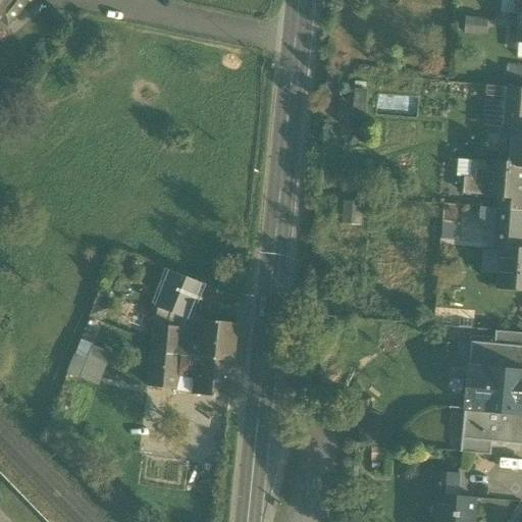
[(0,0),(0,21),(8,29),(29,0),(0,0)]
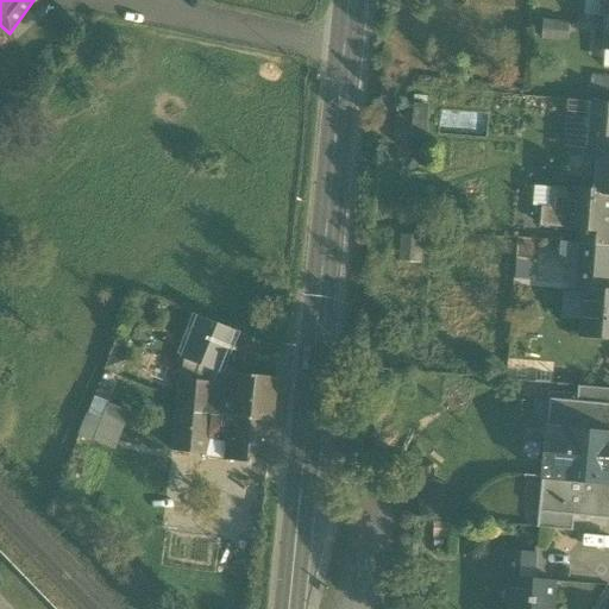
[(602,0),(584,0),(583,16),(608,17),(608,6),(602,6),(602,0)]
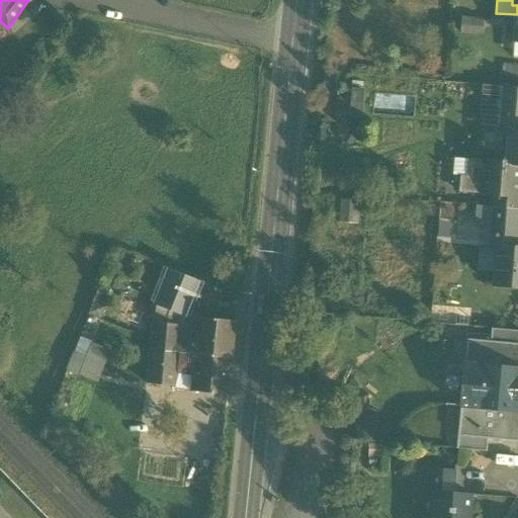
[(485,18),(461,16),(460,34),(483,36),(485,18)]
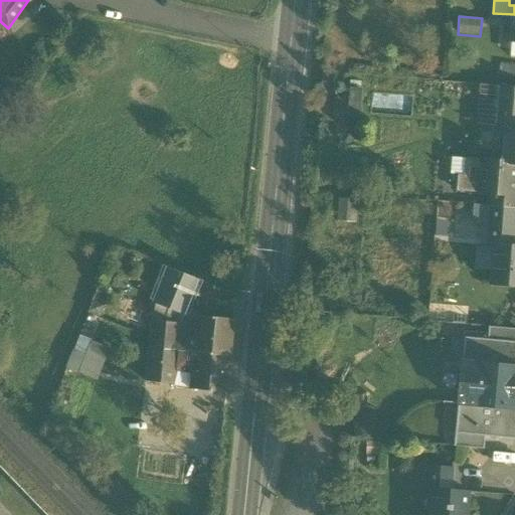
[(481,86),(480,101),(501,102),(503,87),(487,86),(486,87),(481,86)]
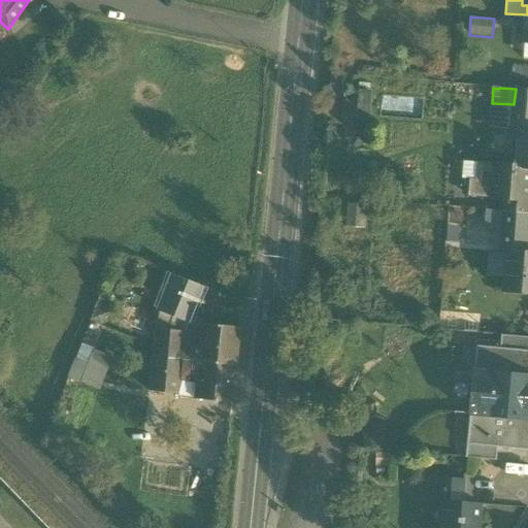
[(514,104),(514,105),(527,106),(527,90),(516,89),(514,104)]
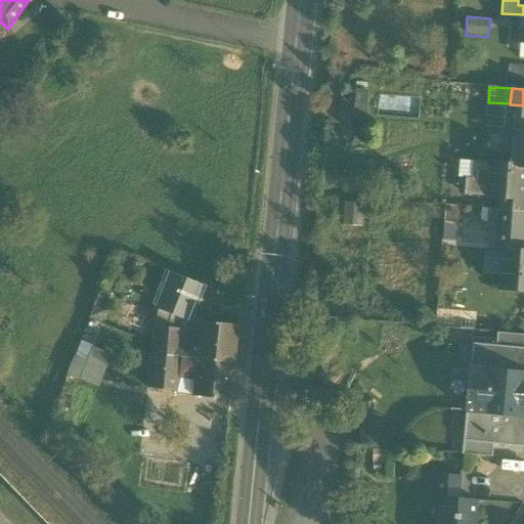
[(368,90),(355,89),(353,120),(366,121),(368,90)]
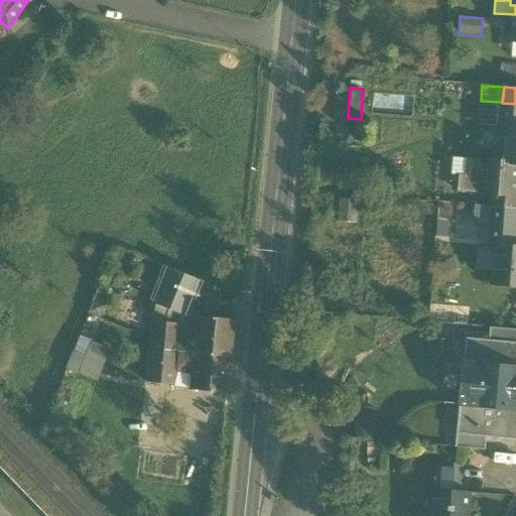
[(487,126),(500,127),(502,103),(502,102),(481,101),(479,125),(487,126)]
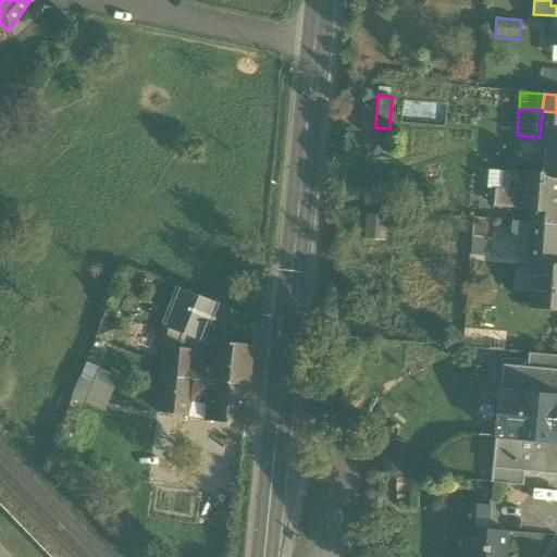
[(556,137),(556,112),(542,111),(540,137),(546,138),(546,136),(556,137)]
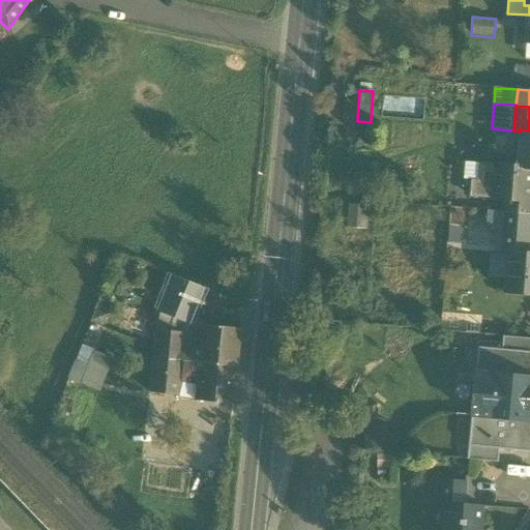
[(520,131),(517,168),(498,166),(498,165),(479,164),(478,181),(472,181),(470,198),(504,200),(507,201),(507,198),(529,199),(529,130),(520,129),(520,131)]
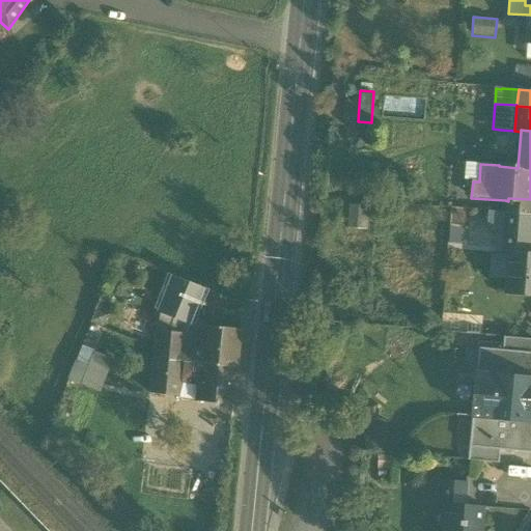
[(464,180),(473,182),(479,182),(480,164),(465,163),(464,180)]
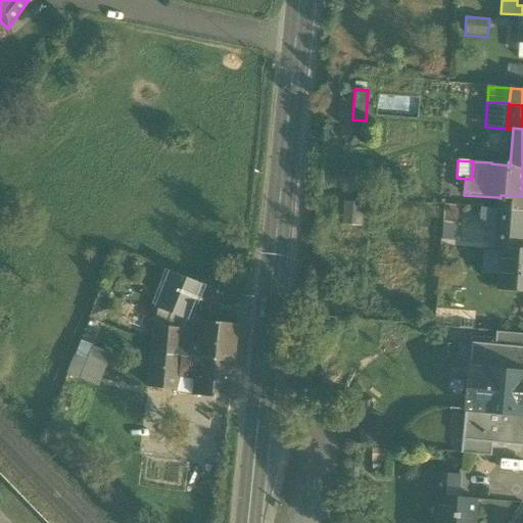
[(496,210),(500,210),(522,211),(522,196),(501,195),(501,198),(497,197),(496,210)]
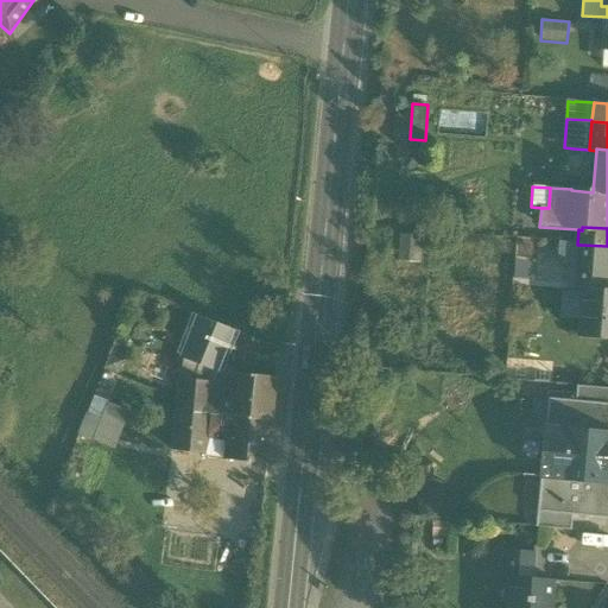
[(422,238),(401,236),(399,263),(419,264),(422,238)]
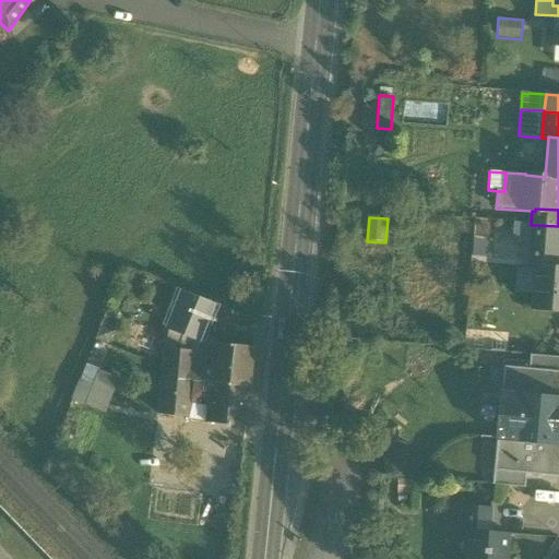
[(534,225),(531,225),(513,223),(512,242),(532,244),(532,242),(534,225)]
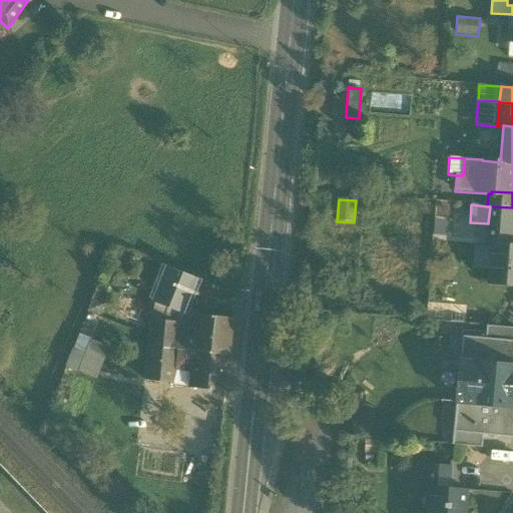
[(512,207),(490,206),(488,222),(512,224),(512,223),(512,207)]
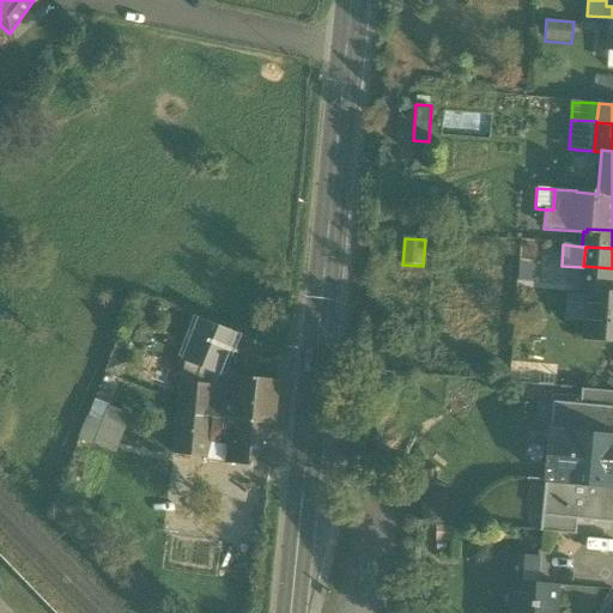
[(535,265),(521,262),(520,280),(534,283),(535,265)]
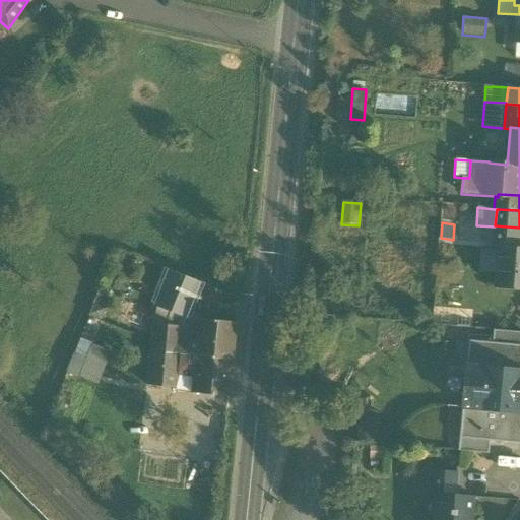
[(518,250),(519,228),(495,225),(495,226),(493,249),(499,250),(500,249),(518,250)]
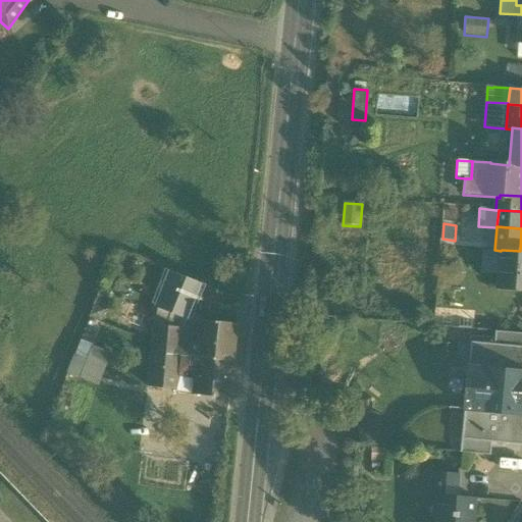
[(501,251),(494,250),(482,249),(480,273),(500,275),(501,251)]
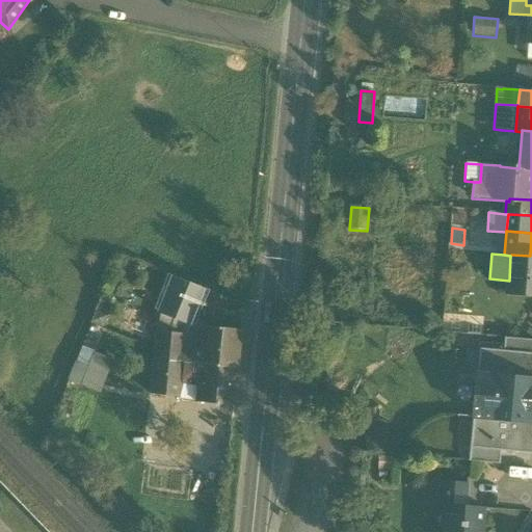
[(507,295),(531,296),(531,256),(530,256),(511,255),(510,256),(509,281),(507,295)]
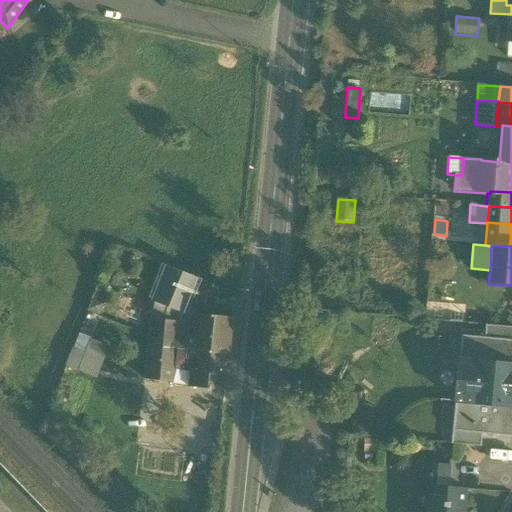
[(181,313),(183,314),(183,313),(197,278),(168,267),(155,302),(181,313)]
